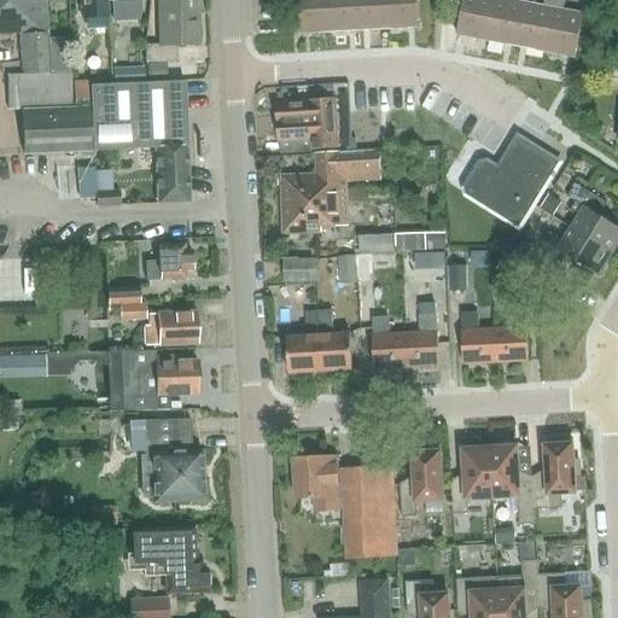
[(73,104),(71,87),(71,70),(51,70),(46,0),(0,0),(0,33),(19,33),(22,75),(9,75),(7,108),(21,108),(48,106),(73,104)]
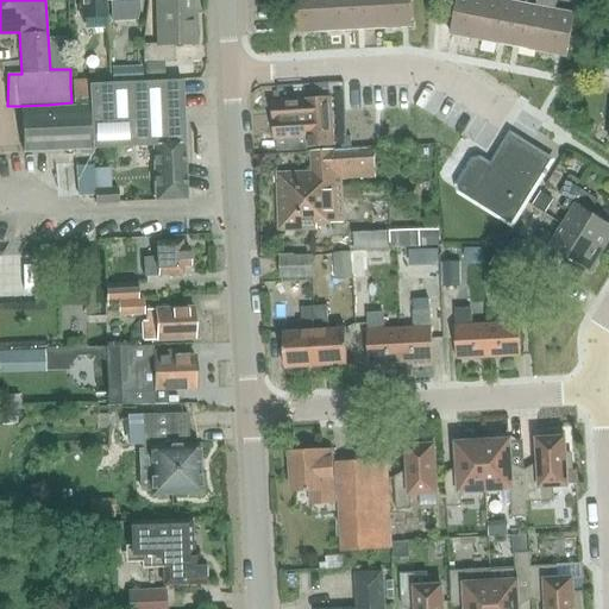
[(80,0),(82,18),(106,17),(104,0),(80,0)]
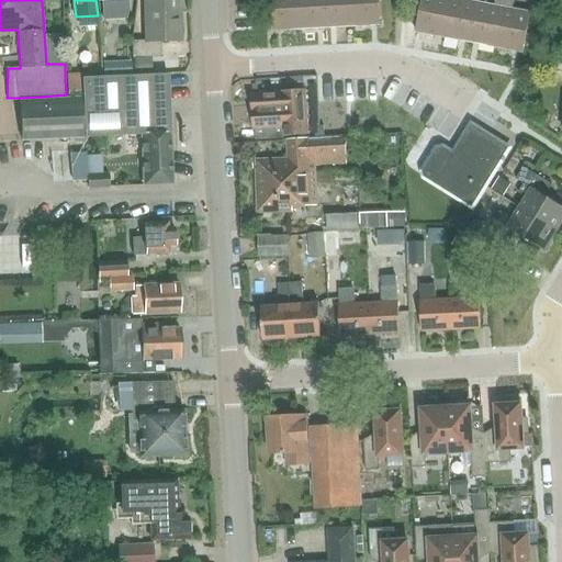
[(99,0),(99,1),(102,0),(102,10),(127,8),(126,0),(99,0)]
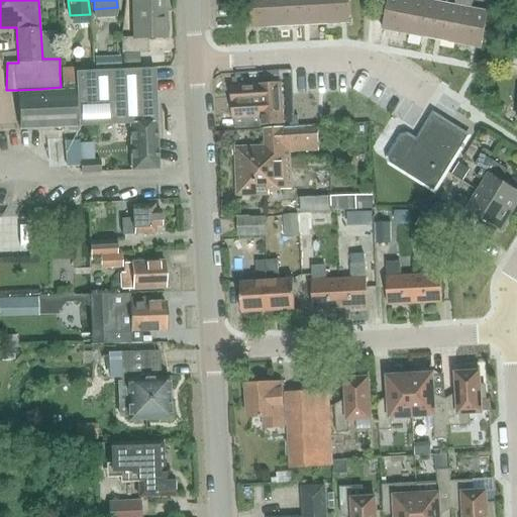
[(130,0),(131,37),(120,37),(120,54),(147,53),(146,39),(166,38),(165,8),(162,8),(162,0),(130,0)]
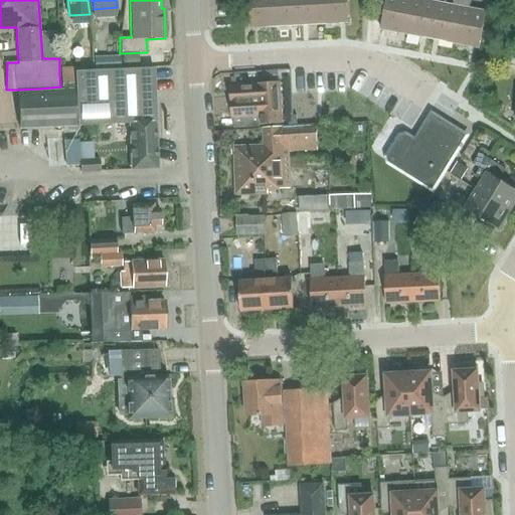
[(274,27),(272,0),(246,0),(249,28),(274,27)]
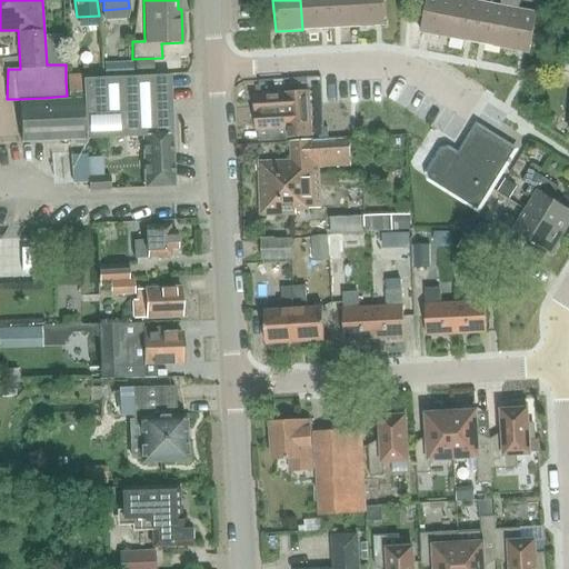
[(300,0),(302,30),(330,28),(328,0),(300,0)]
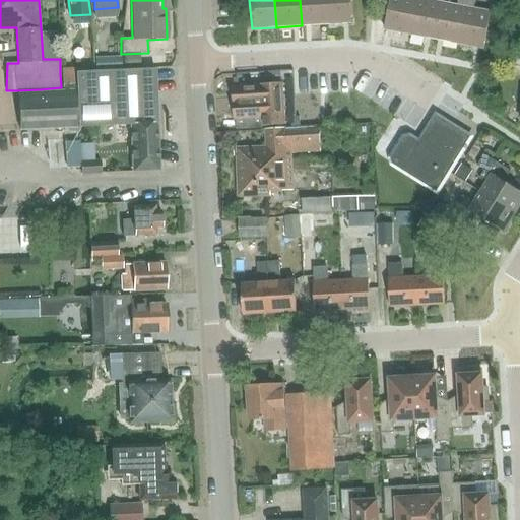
[(326,23),(324,0),(300,0),(302,25),(326,23)]
